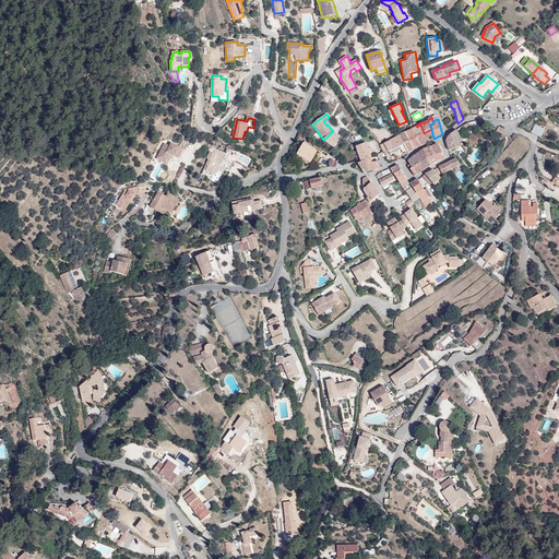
[(532,132),(542,137),(546,129),(536,123),(532,132)]
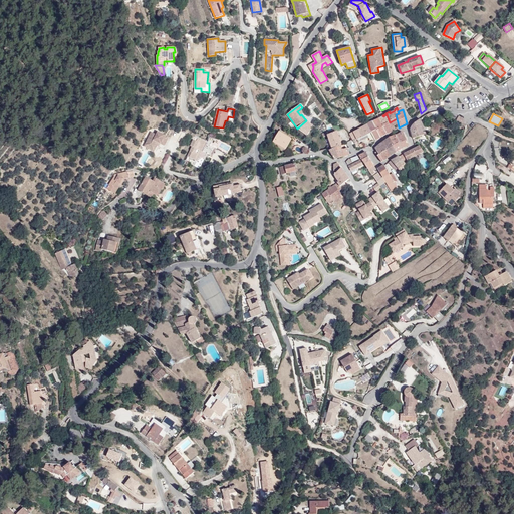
[(383,116),(379,118),(382,125),(388,122),(390,122),(387,114),(383,116)]
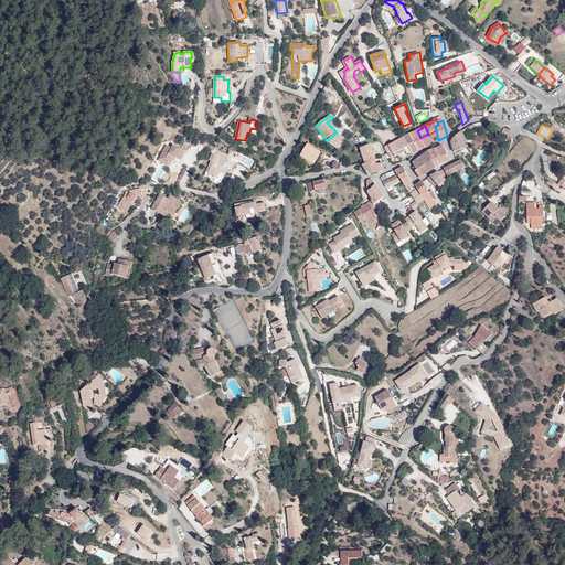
[(420,138),(417,130),(409,134),(418,150),(425,147),(420,138)]
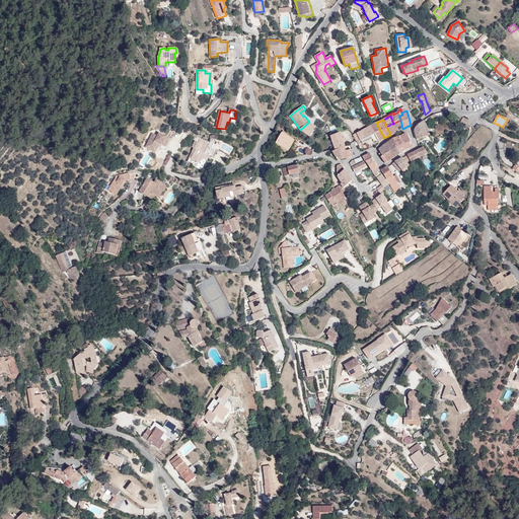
[(396,132),(402,129),(400,120),(393,124),(391,124),(396,132)]
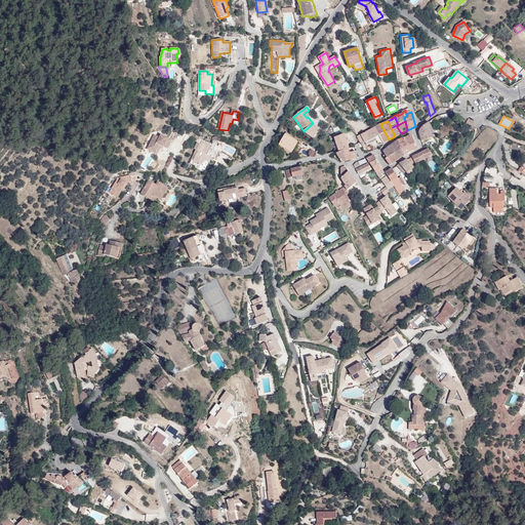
[(435,136),(430,122),(422,127),(420,129),(419,132),(421,142),(435,136)]
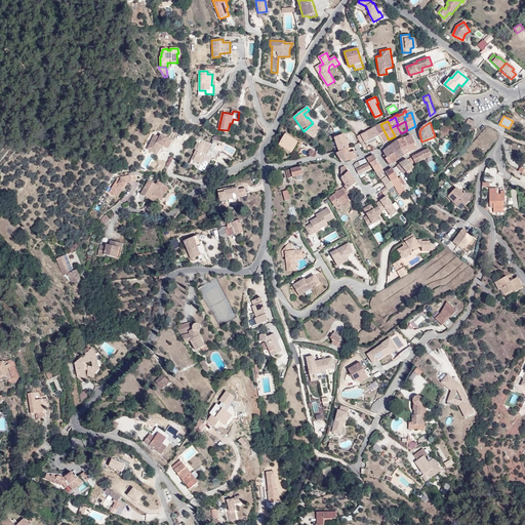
[(384,143),(389,139),(380,124),(375,127),(379,135),(384,143)]
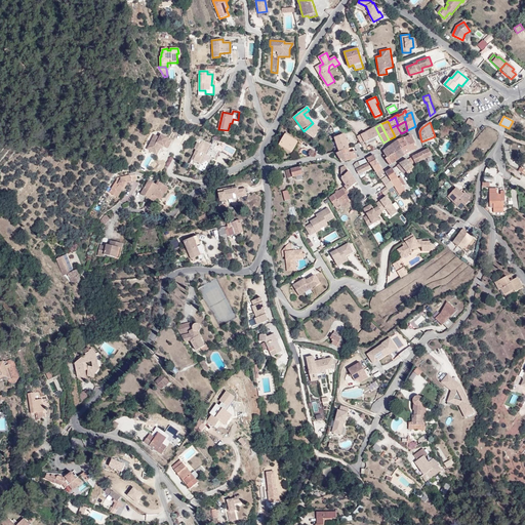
[(395,136),(401,133),(396,125),(391,128),(395,136)]
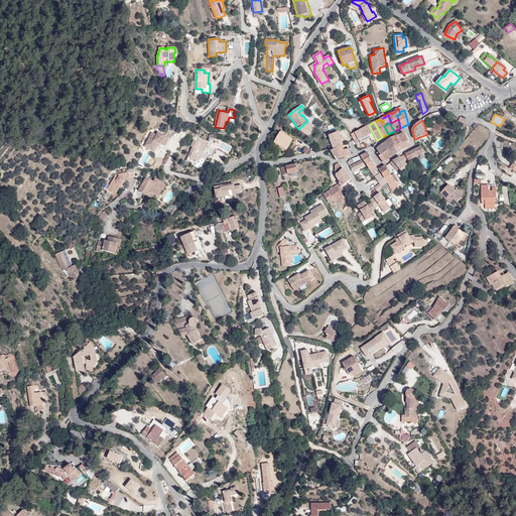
[(373,133),(369,125),(365,127),(369,135),(370,135),(373,133)]
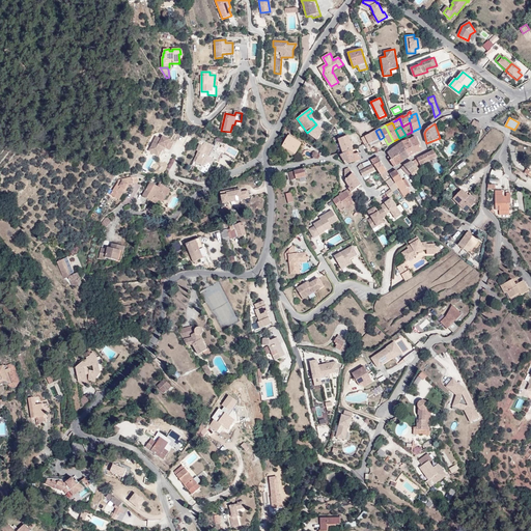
[(380,139),(375,131),(365,136),(362,138),(365,145),(369,144),(380,139)]
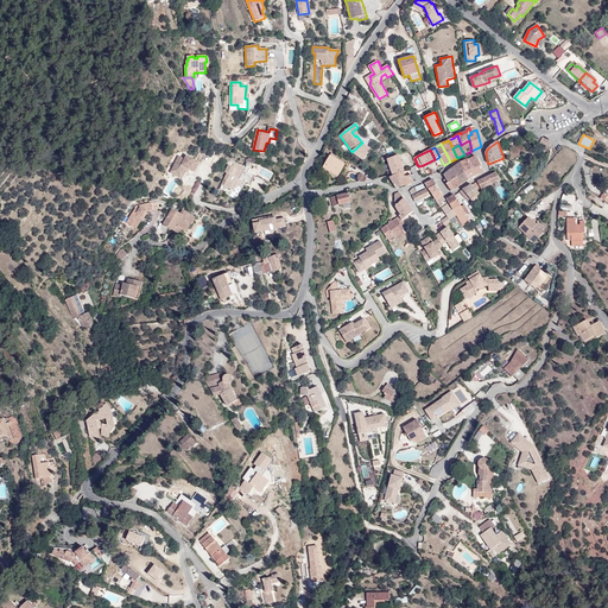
[(184,170),(187,171),(194,175),(200,163),(187,156),(185,159),(179,156),(172,170),(182,175),(184,170)]
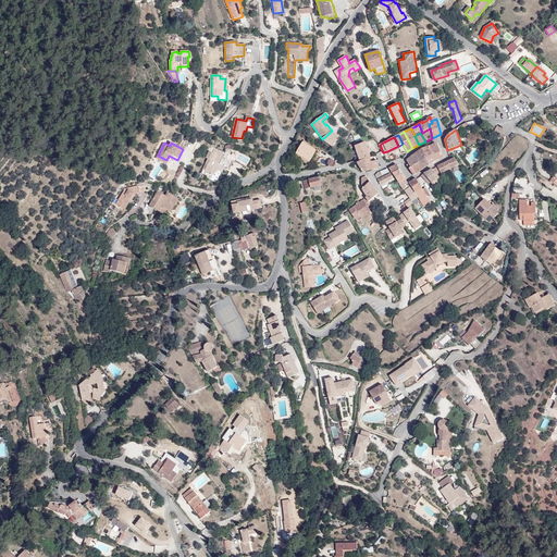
[(301,156),(310,161),(318,148),(309,143),(308,146),(302,143),(297,153),(301,156)]
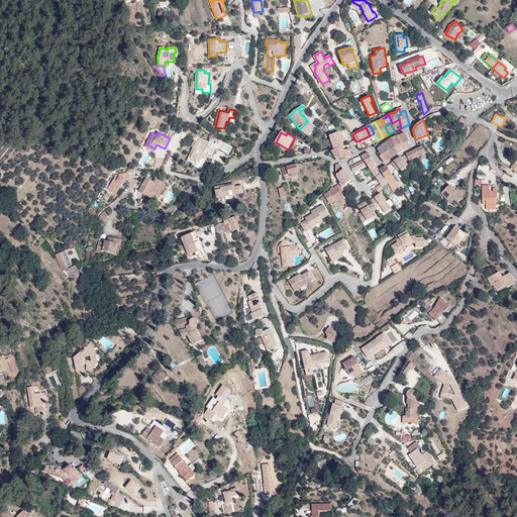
[(339,147),(343,146),(338,132),(330,135),(332,141),(334,146),(334,147),(331,148),(332,150),(337,148),(339,147)]
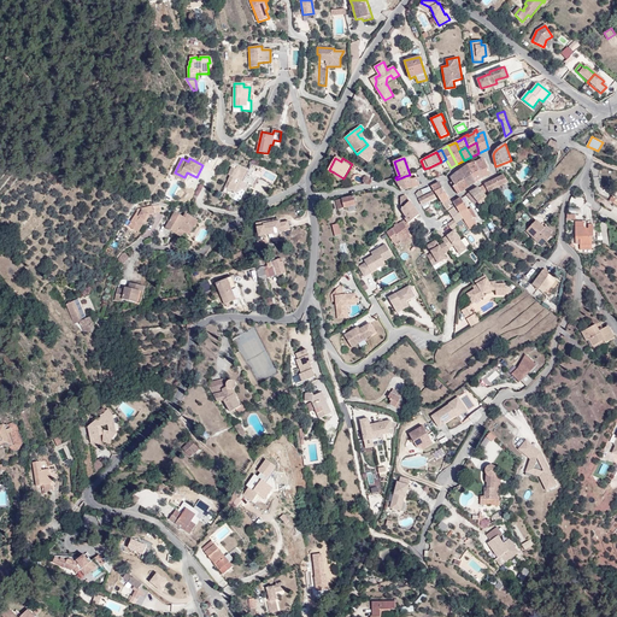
[(482,178),(491,175),(483,159),(476,163),(482,178)]
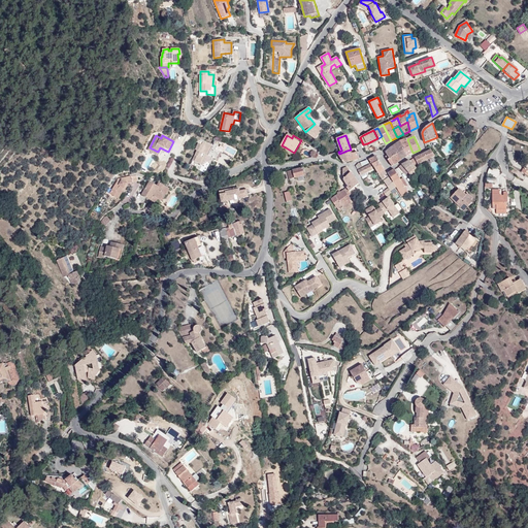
[(407,156),(413,153),(407,139),(400,141),(404,149),(403,150),(407,156)]
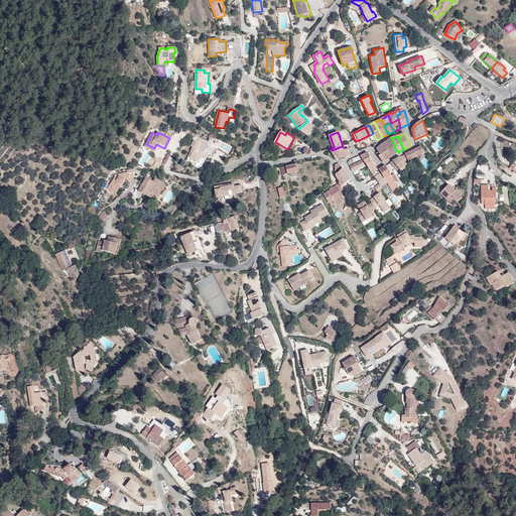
[(188,157),(198,161),(207,142),(199,138),(198,142),(194,140),(191,146),(192,147),(188,157)]
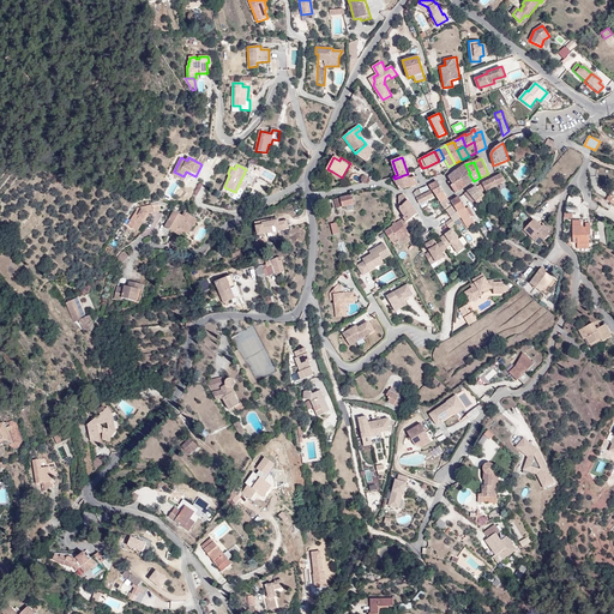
[(462,179),(469,174),(470,173),(465,164),(456,170),(462,179)]
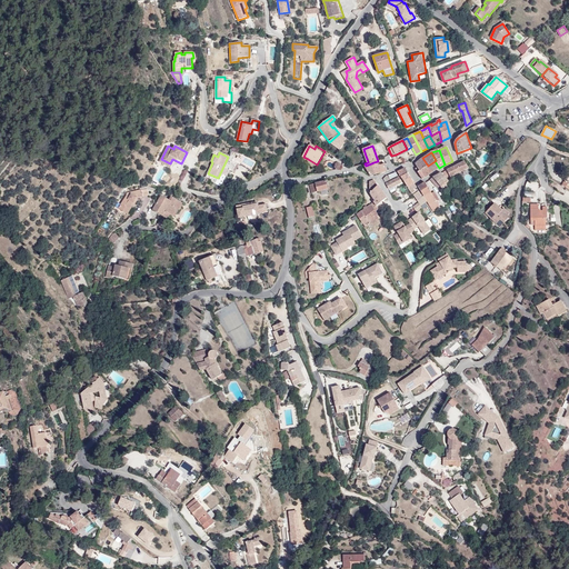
[(416,169),(418,172),(428,166),(422,158),(416,165),(418,167),(416,169)]
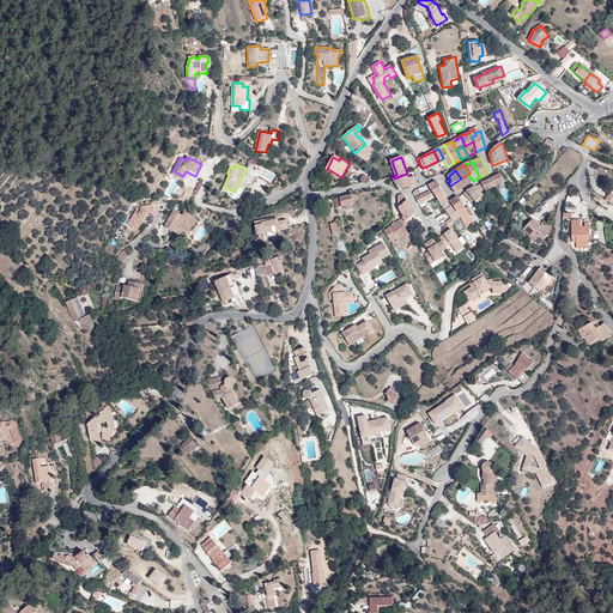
[(413,177),(412,171),(407,174),(402,175),(400,176),(405,188),(417,183),(414,177),(413,177)]
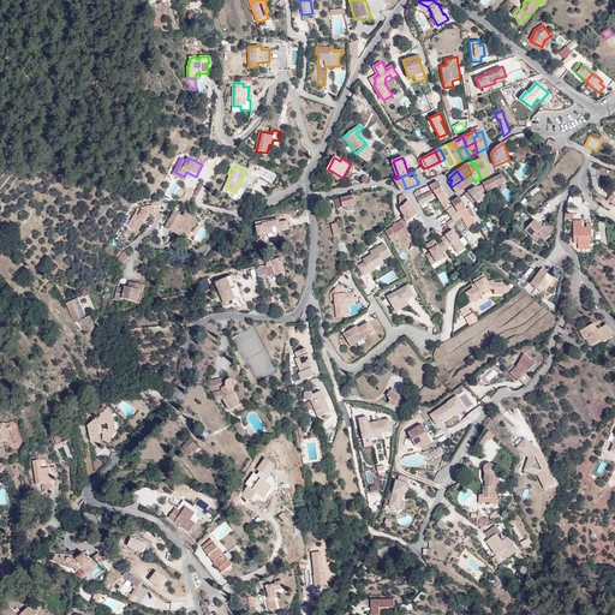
[(467,186),(475,181),(470,174),(463,179),(467,186)]
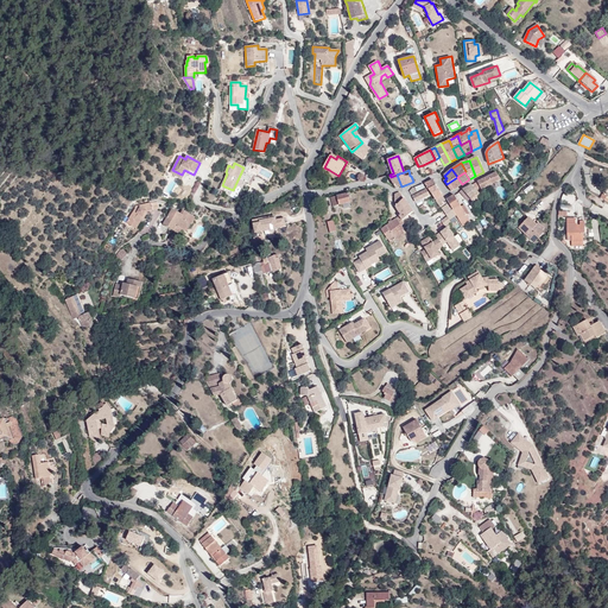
[(491,185),(502,179),(498,172),(485,178),(491,185)]
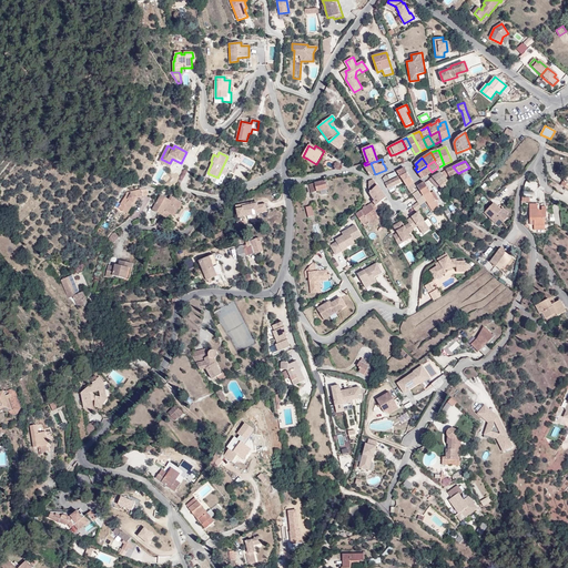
[(375,174),(371,163),(365,165),(364,166),(369,175),(375,174)]
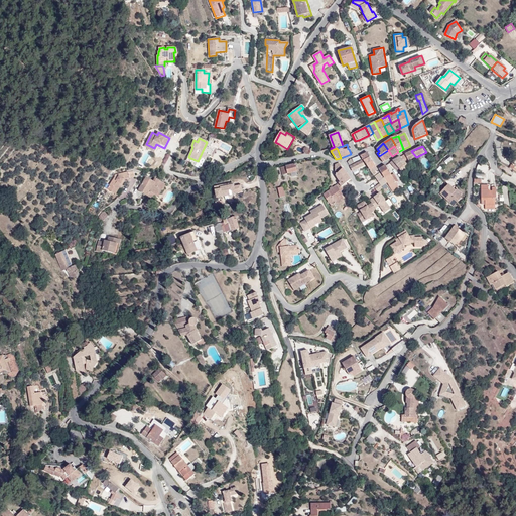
[(383,162),(392,156),(388,150),(379,156),(383,162)]
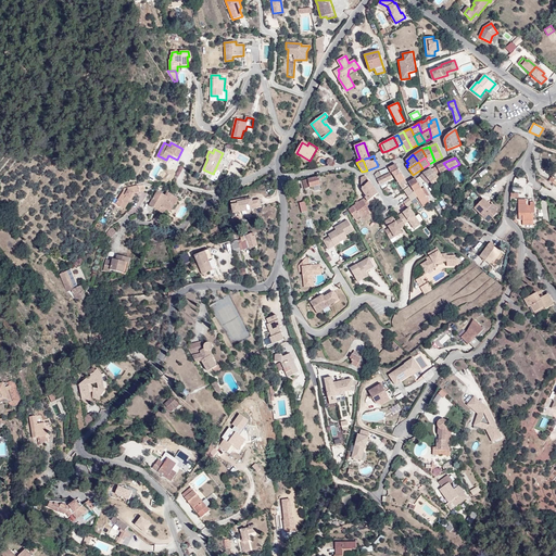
[(441,173),(449,169),(443,163),(438,166),(441,173)]
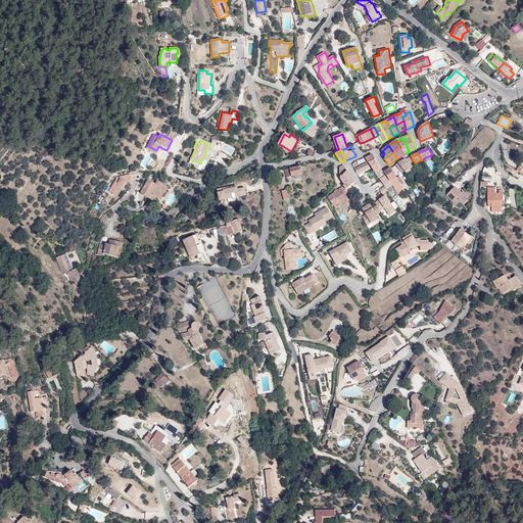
[(366,158),(371,167),(377,162),(375,159),(373,154),(366,158)]
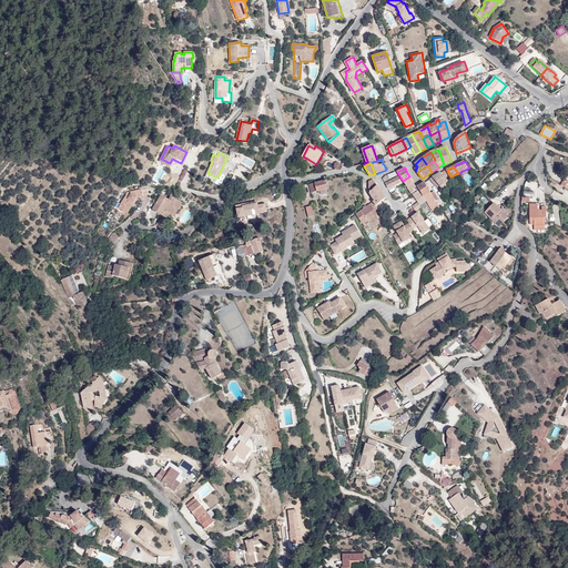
[(440,186),(447,180),(440,173),(433,178),(440,186)]
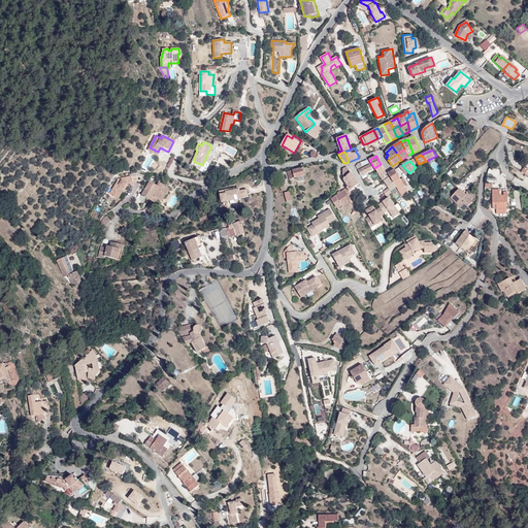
[(374,168),(383,180),(388,176),(385,171),(381,164),(374,168)]
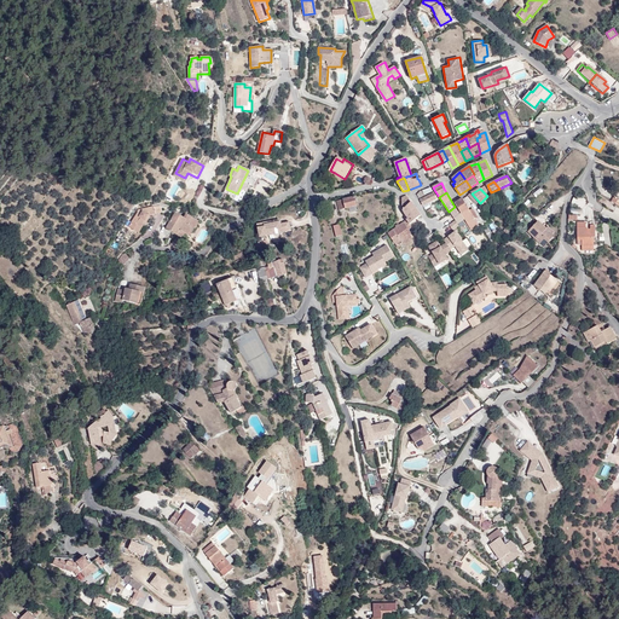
[(437,200),(434,194),(421,200),(420,200),(423,206),(424,206),(437,200)]
